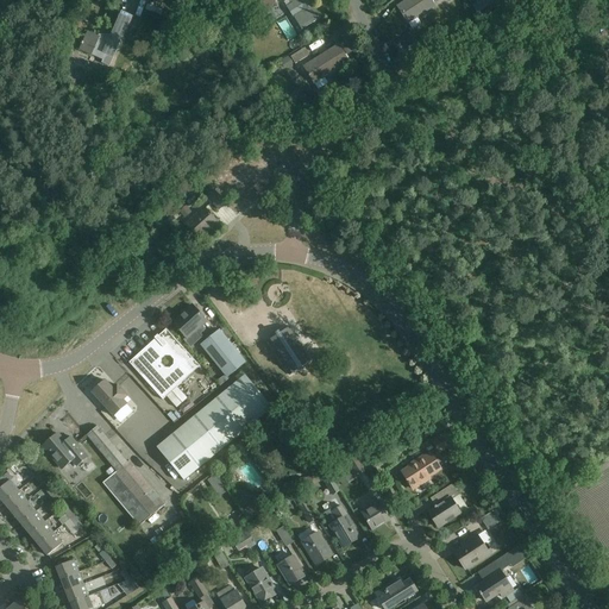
[(253,0),(250,2),(258,14),(262,12),(262,13),(276,4),(272,0),(253,0)]
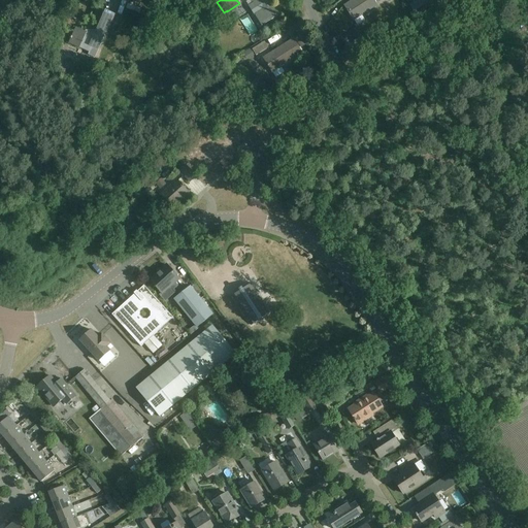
[(271,0),(250,0),(253,3),(249,5),(262,26),(278,15),(272,5),(274,4),(271,0)]
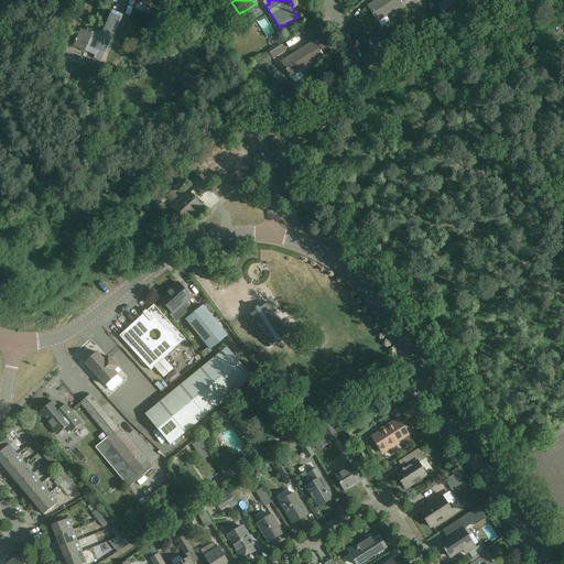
[(378,0),(368,7),(378,22),(381,28),(390,22),(387,17),(402,6),(400,2),(403,0),(414,0),(416,2),(419,0),(378,0)]
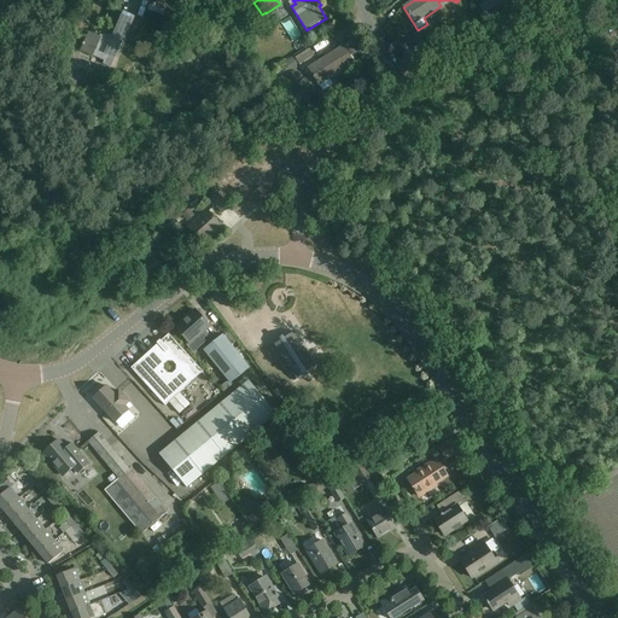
[(100,36),(99,38),(89,33),(82,51),(105,62),(104,64),(111,68),(134,18),(121,12),(114,28),(117,30),(114,35),(100,36)]
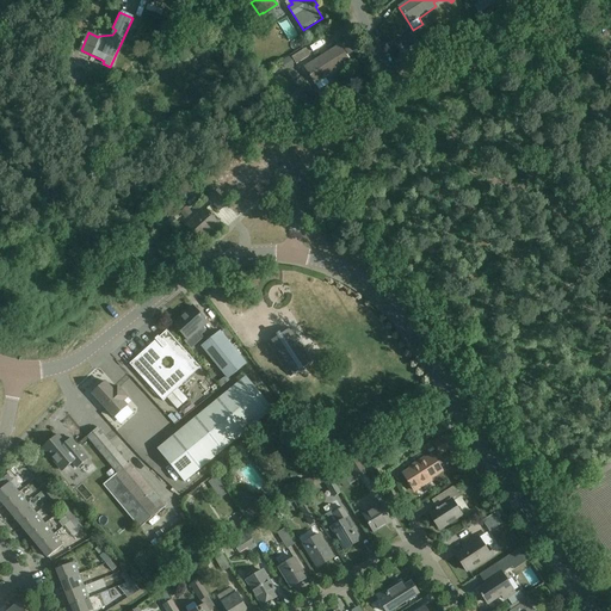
[(329,53),(306,67),(309,73),(315,84),(320,90),(329,84),(326,78),(350,62),(340,45),(329,53)]
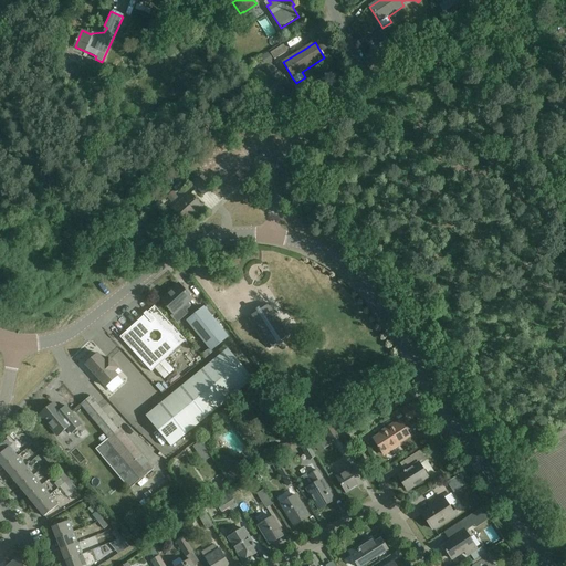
[(274,60),(284,54),(289,51),(284,45),(271,53),(274,60)]
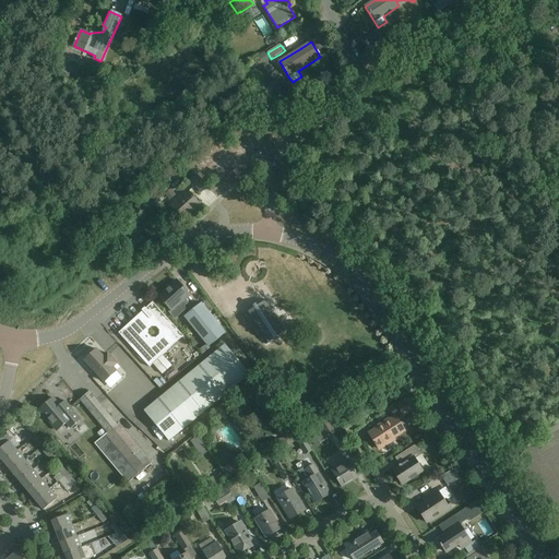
[(59,46),(54,56),(61,60),(62,57),(63,58),(68,50),(59,46)]
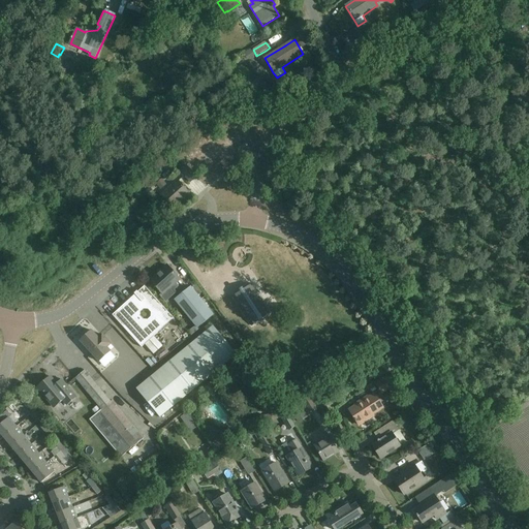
[(78,67),(73,76),(81,81),(85,71),(78,67)]
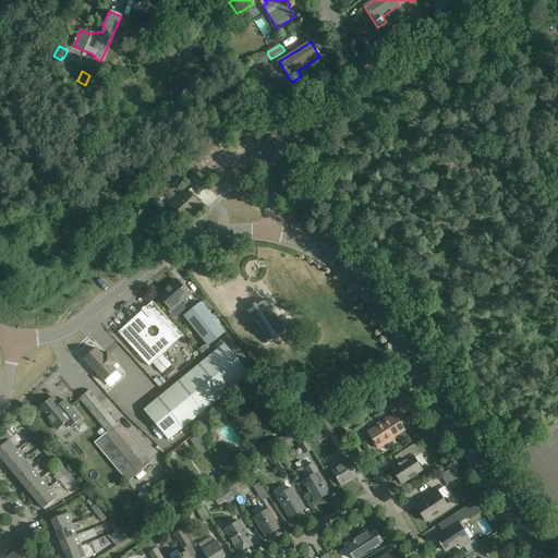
[(270,84),(263,92),(269,99),(278,91),(270,84)]
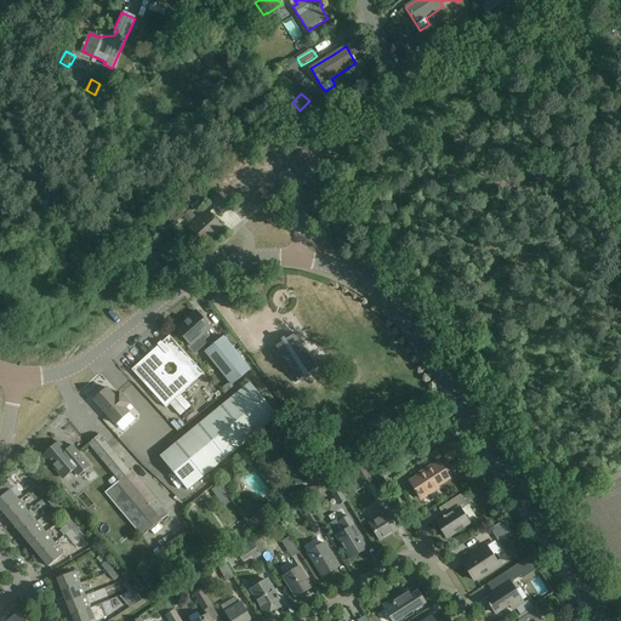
[(234,186),(226,192),(229,195),(238,189),(234,186)]
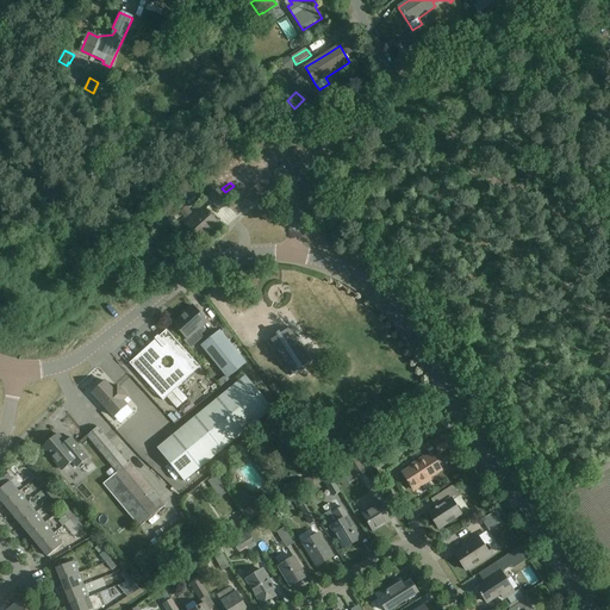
[(226,204),(223,199),(226,197),(218,188),(216,192),(215,191),(207,197),(212,201),(219,211),(226,204)]
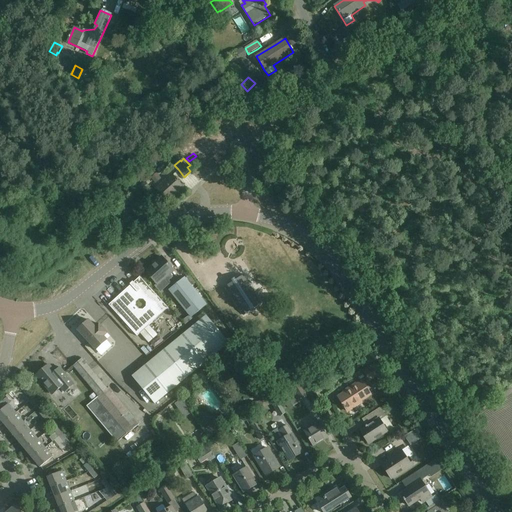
[(156,173),(151,178),(156,184),(161,179),(157,174),(156,173)]
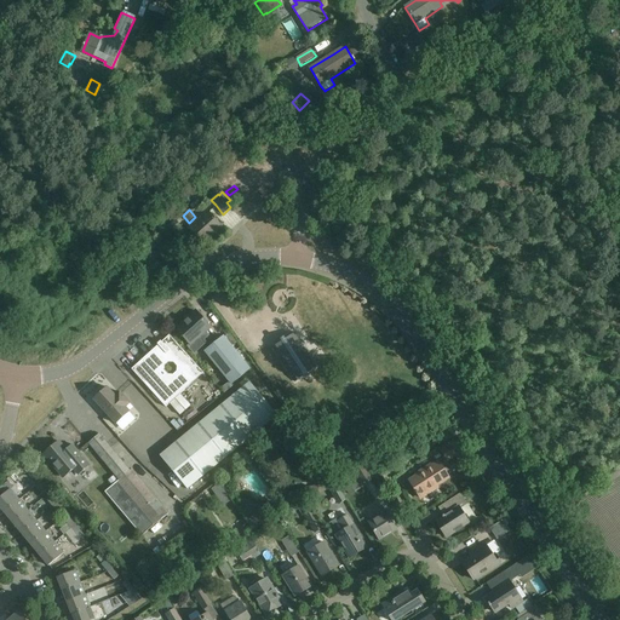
[(189,230),(194,235),(202,245),(222,227),(208,212),(189,230)]
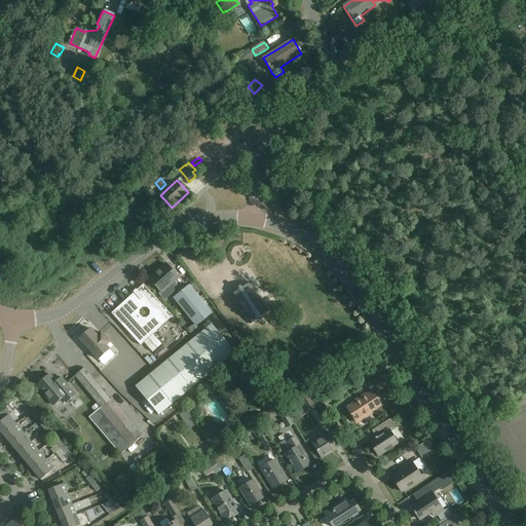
[(154,194),(149,187),(142,193),(147,200),(154,194)]
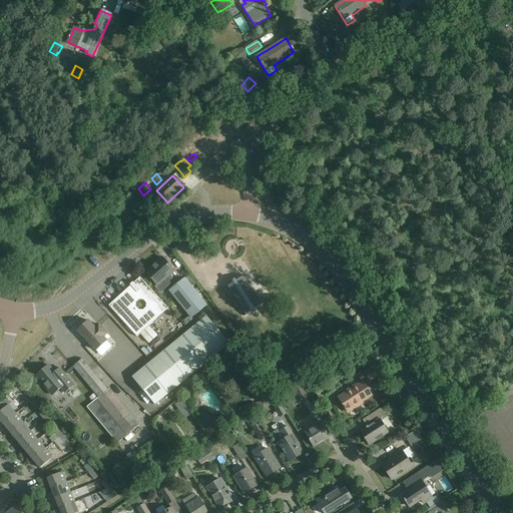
[(130,216),(120,224),(123,228),(133,220),(130,216)]
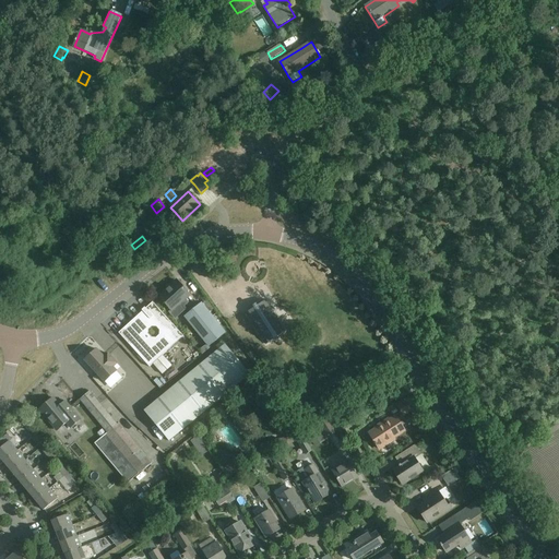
[(177,281),(163,294),(165,296),(161,299),(173,311),(190,295),(177,281)]
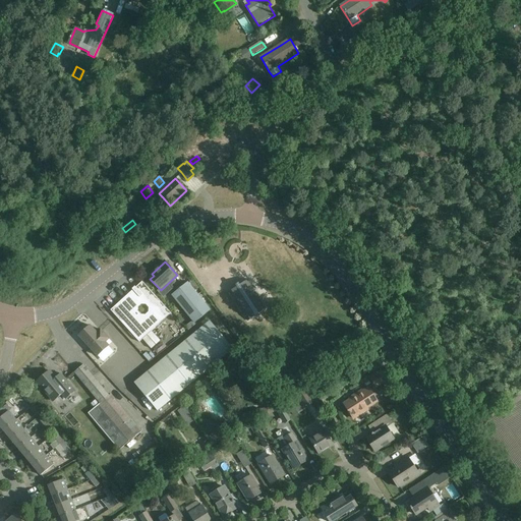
[(248,322),(267,309),(247,281),(230,292),(248,322)]
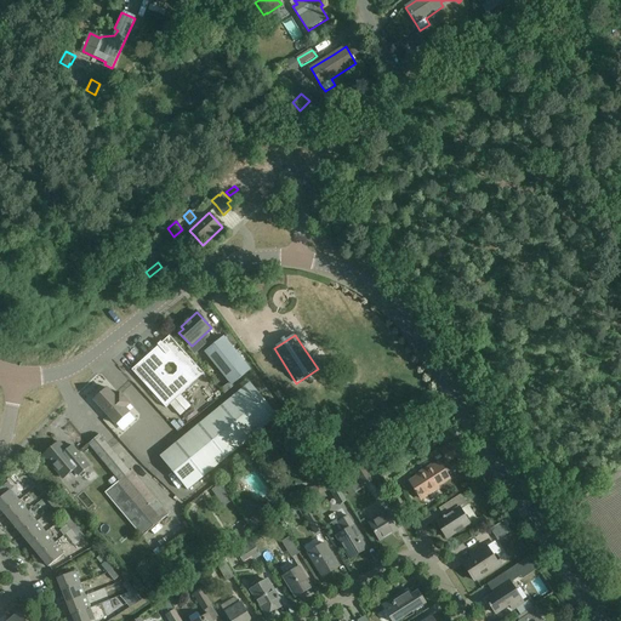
[(159,346),(132,370),(166,408),(204,374),(170,336),(163,343),(161,342),(158,345),(159,346)]
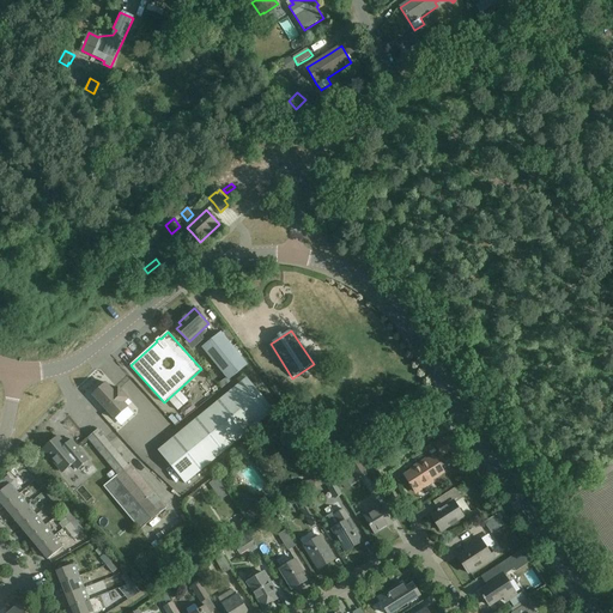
[(202,347),(229,381),(248,365),(222,333),(202,347)]
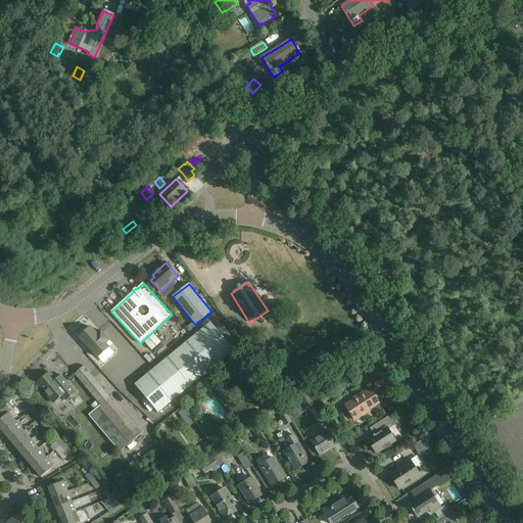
[(173,353),(159,364),(135,384),(158,413),(235,350),(210,323),(173,353)]
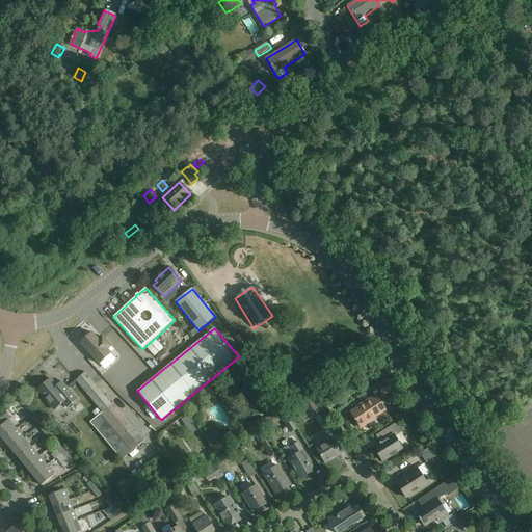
[(92,333),(81,343),(100,364),(111,353),(108,350),(111,346),(103,337),(99,340),(92,333)]
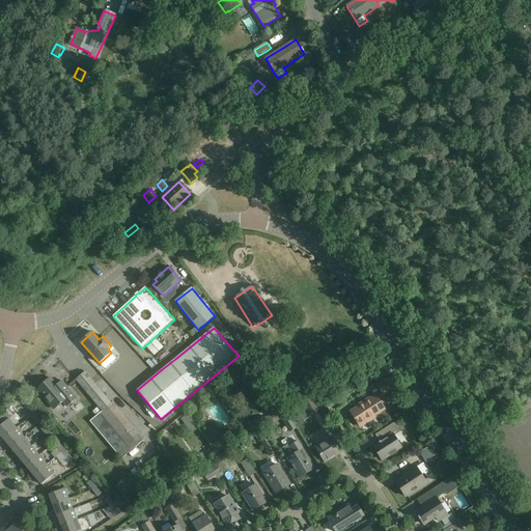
[(149,358),(145,362),(150,369),(155,365),(149,358)]
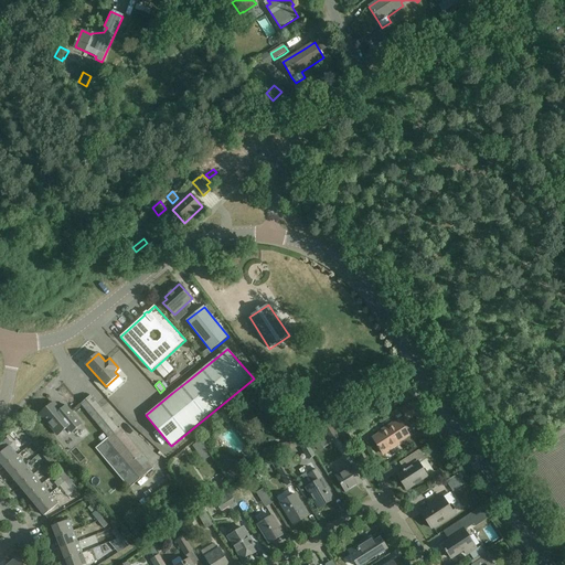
[(120,428),(118,429),(91,396),(81,405),(109,438),(96,448),(129,488),(155,467),(153,467),(127,437),(120,428)]
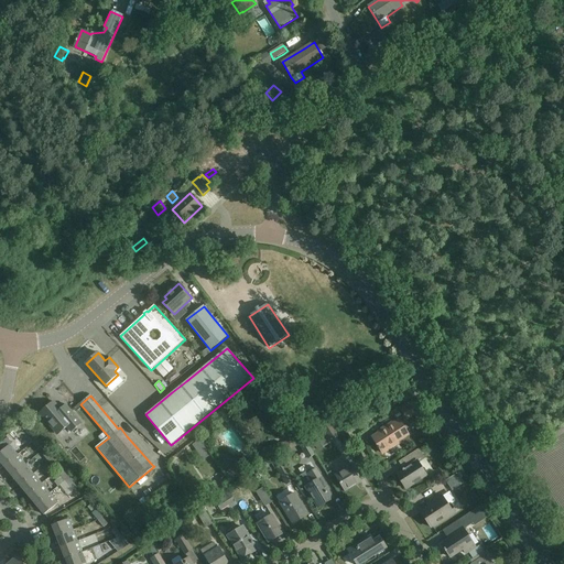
[(72,433),(83,424),(66,405),(61,410),(54,402),(40,414),(58,435),(67,427),(72,433)]
